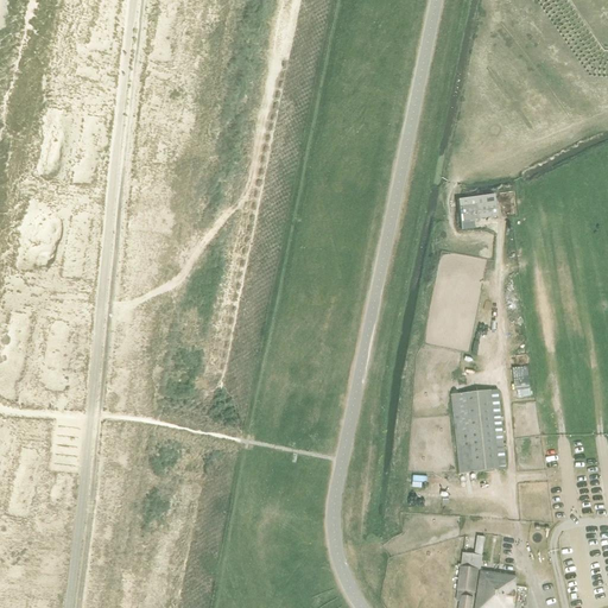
[(457,200),(460,222),(496,216),(493,194),(457,200)]
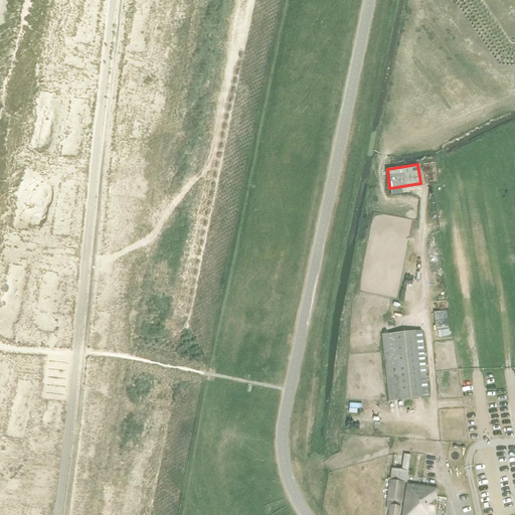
[(447,311),(435,312),(435,314),(435,317),(436,331),(438,330),(439,337),(449,336),(448,327),(447,311)]
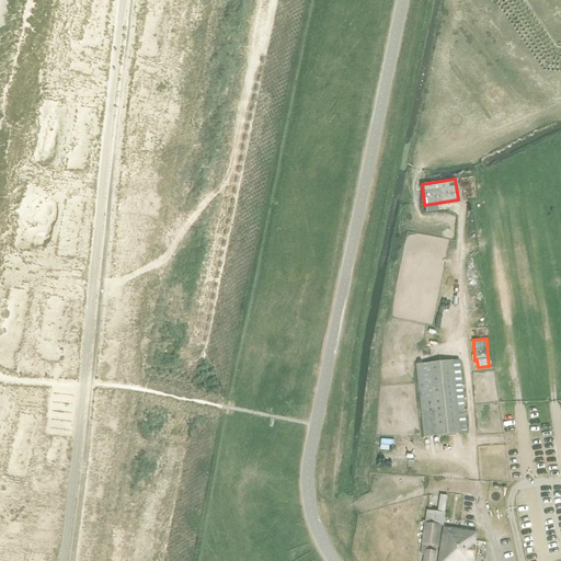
[(453,361),(416,365),(424,438),(460,434),(467,434),(459,361),(453,361)]
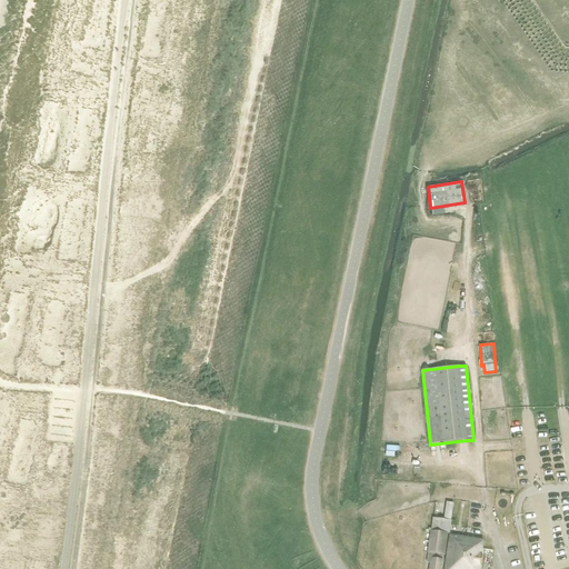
[(451,520),(453,503),(446,502),(443,520),(433,518),(427,563),(430,563),(429,568),(441,568),(447,533),(450,533),(451,520)]
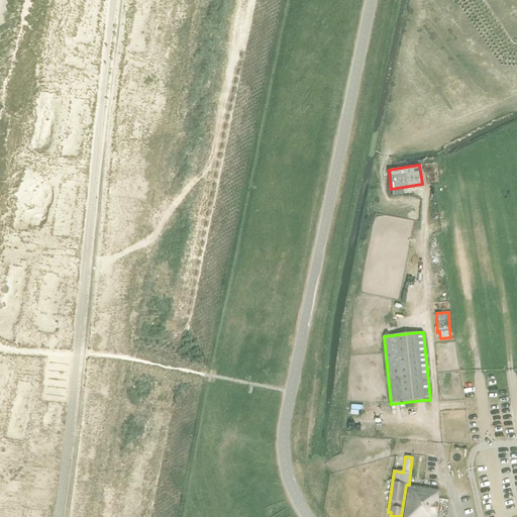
[(408,486),(403,516),(436,516),(439,500),(437,500),(438,491),(408,486)]
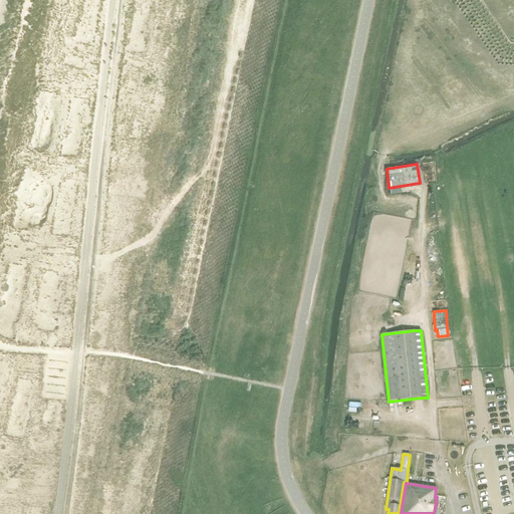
All buildings are outlined.
